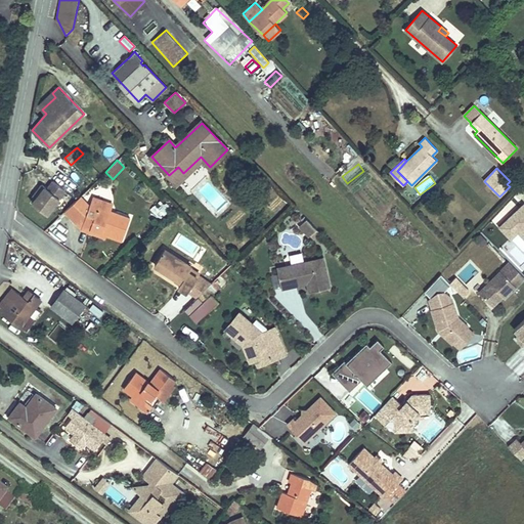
[(47,214),(66,190),(53,181),(47,188),(42,184),(36,192),(38,194),(36,199),(33,203),(47,214)]
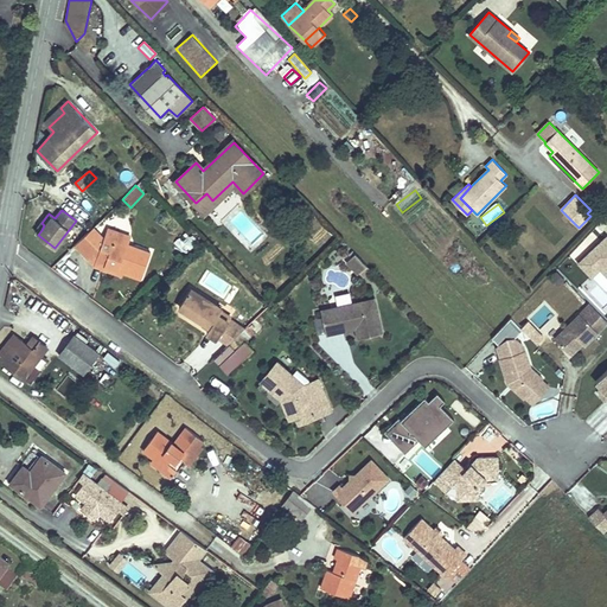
[(139,276),(147,251),(128,244),(129,241),(106,232),(104,238),(94,228),(75,244),(94,266),(101,268),(102,263),(123,272),(139,276)]
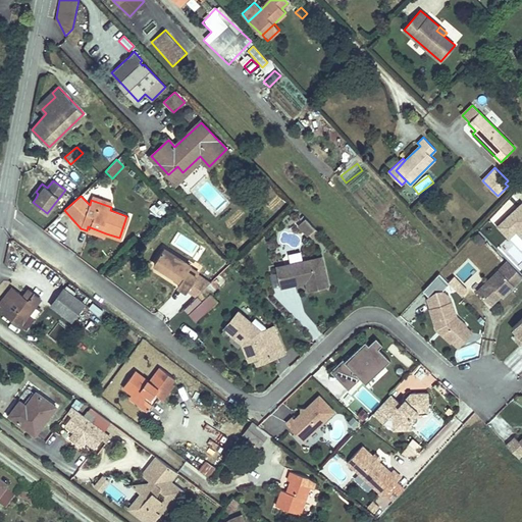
[(93,196),(91,200),(111,207),(112,203),(93,196)]
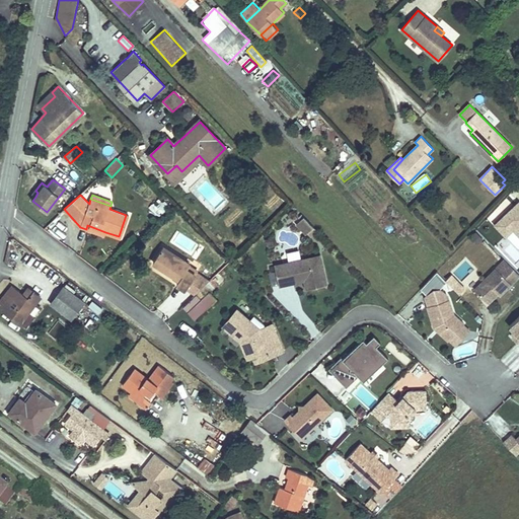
[(148,199),(141,206),(156,220),(171,204),(164,198),(156,206),(148,199)]
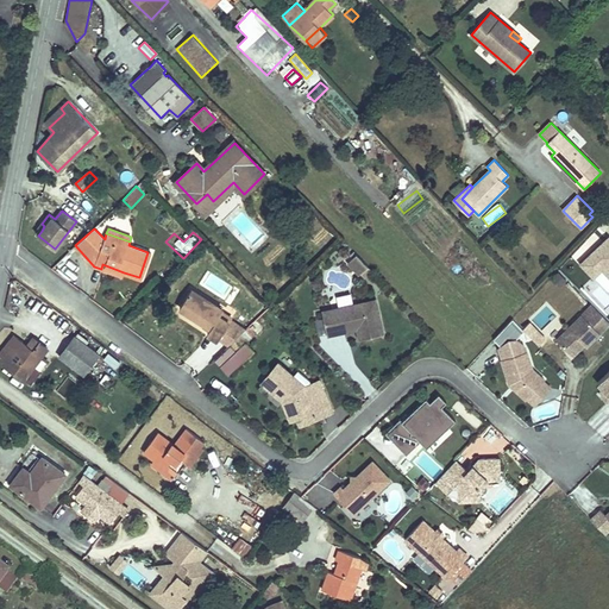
[(608,295),(608,238),(606,236),(577,264),(608,295)]
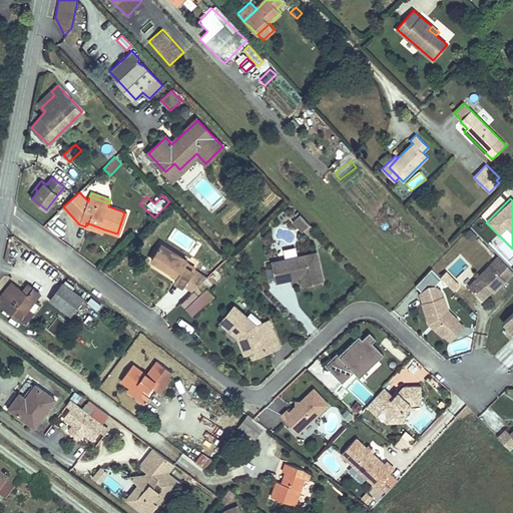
[(304,230),(310,224),(301,213),(292,221),(302,232),(304,230)]
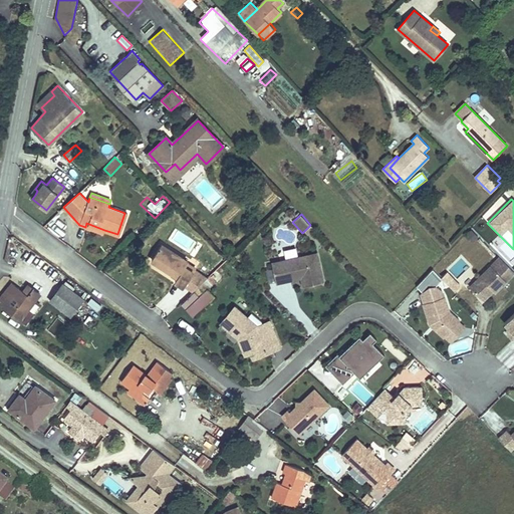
[(86,223),(85,227),(103,233),(104,230),(86,223)]
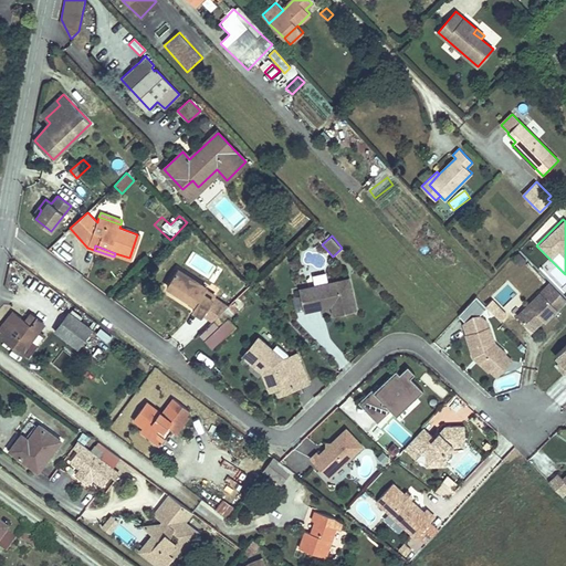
[(338,258),(345,251),(342,248),(335,254),(338,258)]
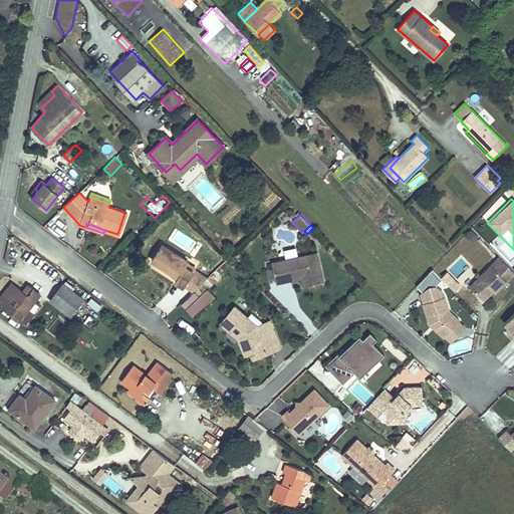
[(472,242),(478,237),(472,230),(466,235),(472,242)]
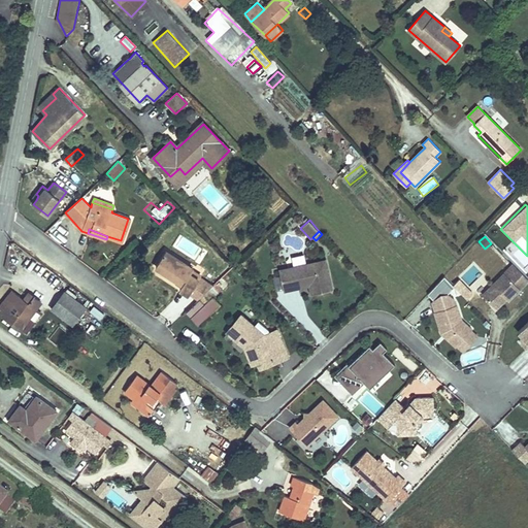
[(200,298),(212,287),(199,279),(201,274),(192,268),(193,267),(167,250),(156,266),(183,284),(179,289),(198,300),(200,298)]
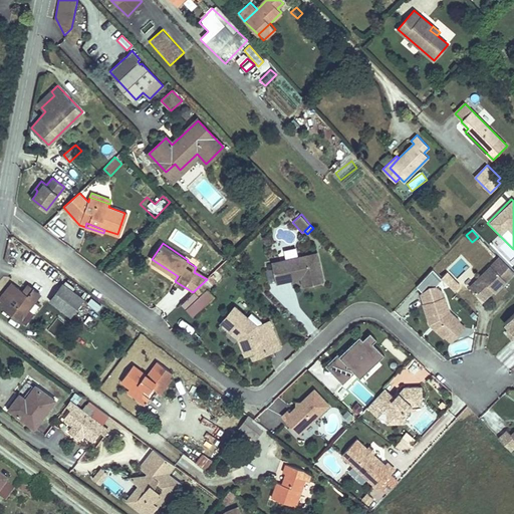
[(323,282),(317,253),(272,263),(275,280),(295,276),(295,278),(302,276),(304,286),(323,282)]
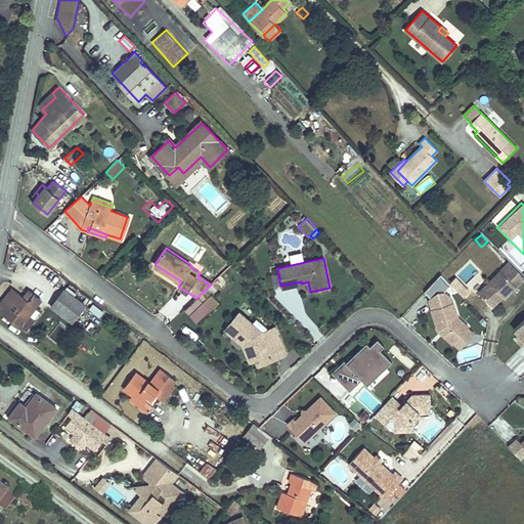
[(508,295),(523,278),(523,276),(510,262),(479,293),(492,306),(503,297),(506,294),(508,295)]
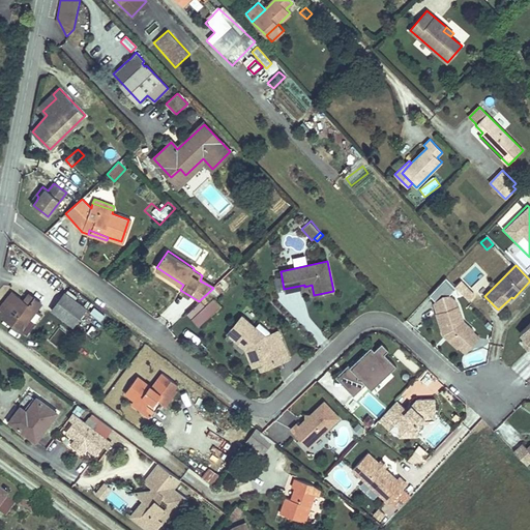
[(446,277),(430,295),(436,302),(434,303),(437,313),(436,313),(443,334),(458,348),(459,347),(474,330),(464,321),(457,300),(449,295),(457,288),(446,277)]
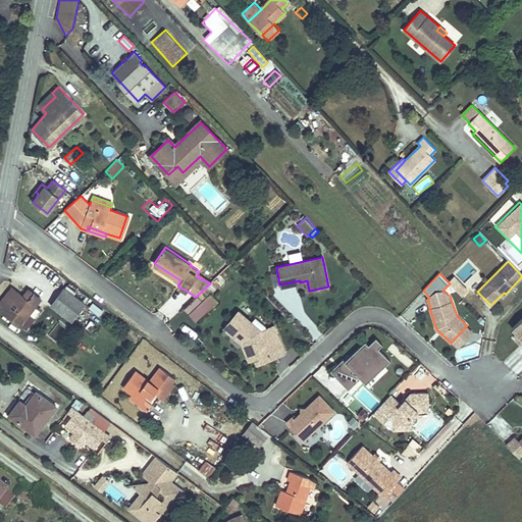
[(219,285),(213,279),(210,283),(215,289),(219,285)]
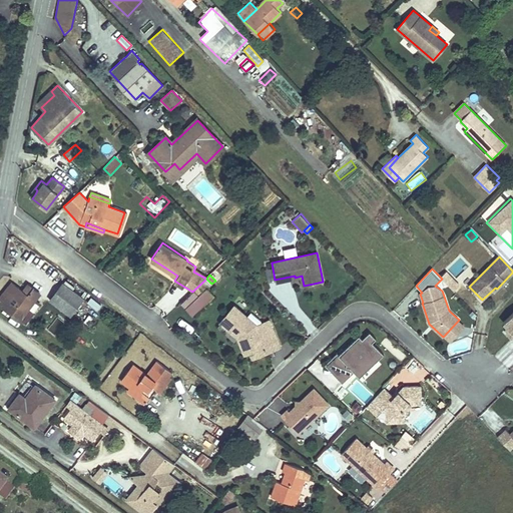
[(199,296),(211,284),(206,279),(194,290),(199,296)]
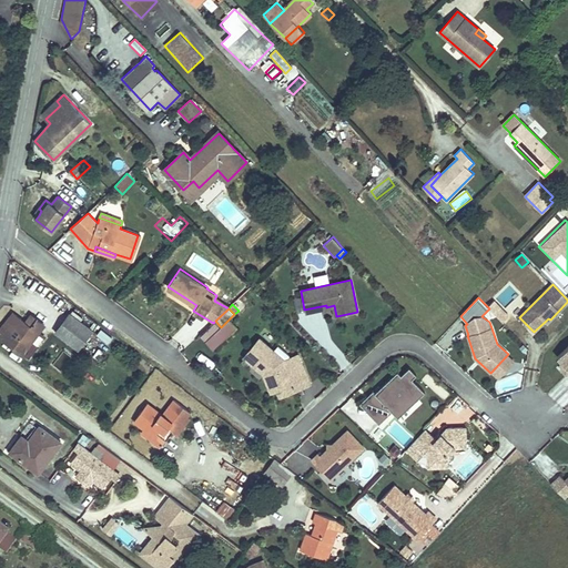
[(39,333),(44,325),(36,318),(29,326),(24,323),(12,313),(0,327),(0,336),(22,354),(23,353),(39,333)]
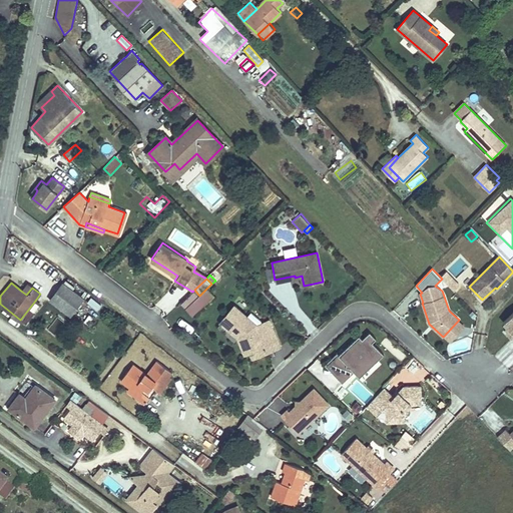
[(32,288),(28,284),(22,292),(26,295),(32,288)]
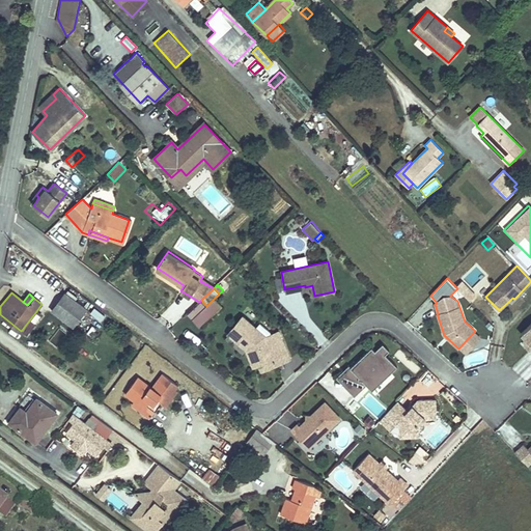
[(86,309),(65,294),(52,311),(73,327),(86,309)]
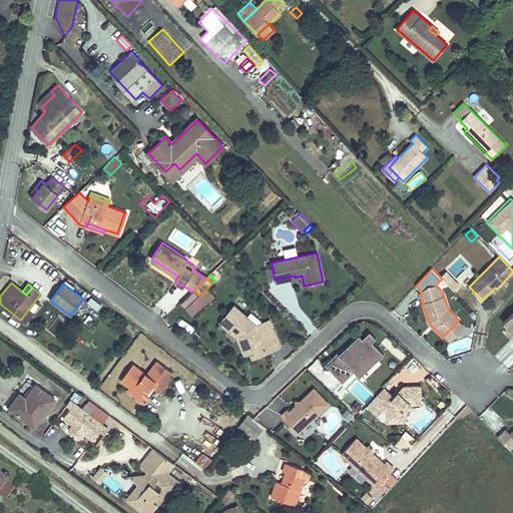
[(35,301),(21,319),(27,324),(40,305),(35,301)]
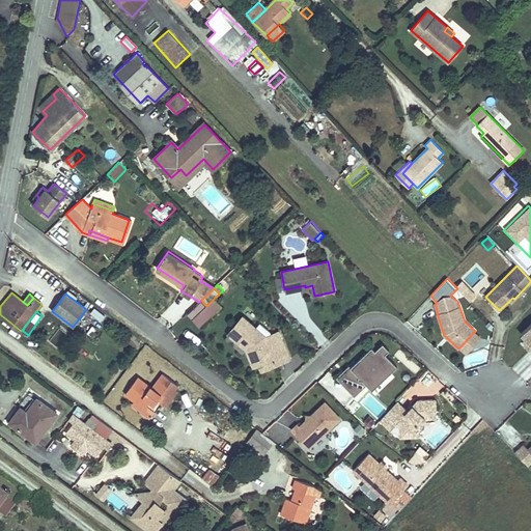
[(287,353),(278,332),(271,334),(270,332),(259,323),(255,328),(243,316),(228,333),(247,350),(248,352),(251,351),(256,365),(259,364),(287,353)]
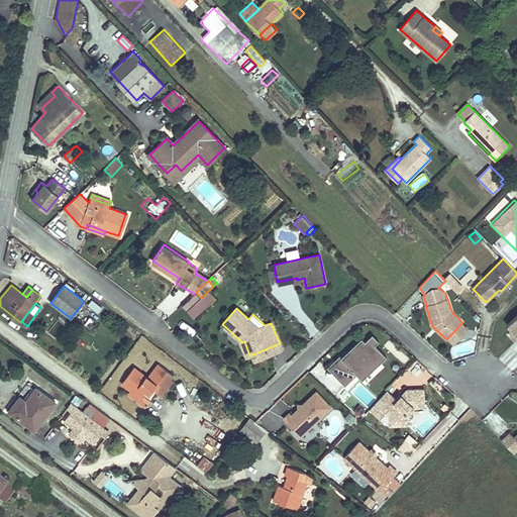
[(516,341),(516,315),(507,325),(512,329),(514,331),(512,334),(510,335),(516,341)]
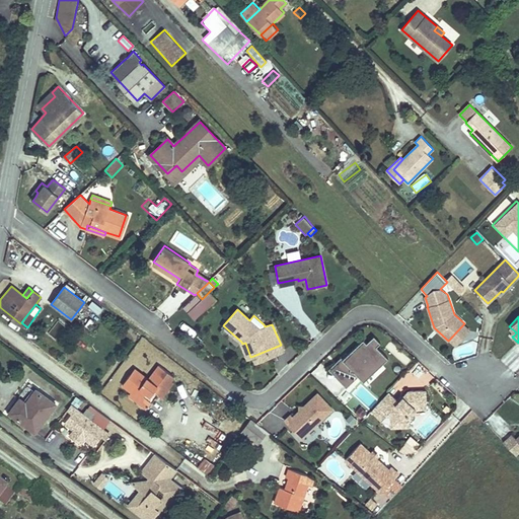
[(47,335),(56,341),(65,325),(56,319),(47,335)]
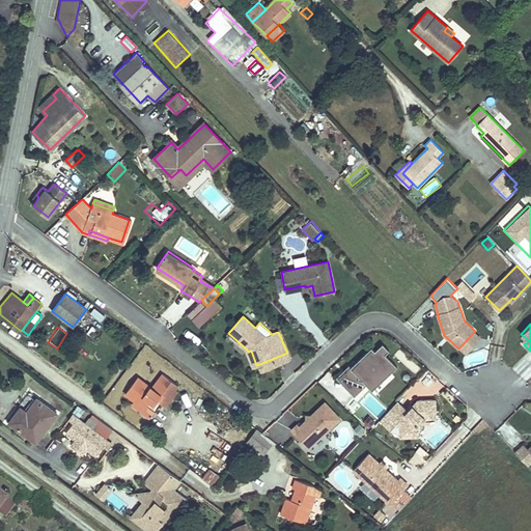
[(475,331),(459,347),(467,354),(481,337),(475,331)]
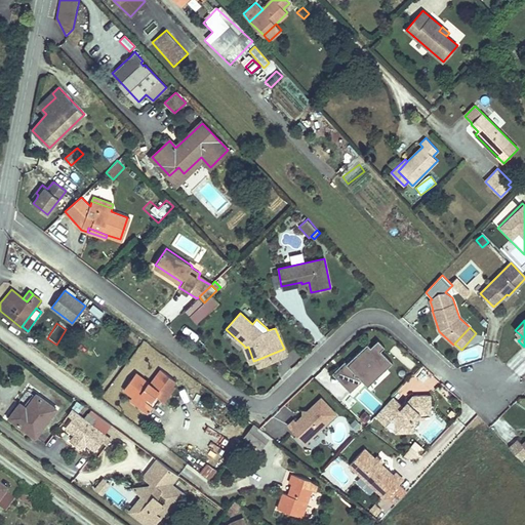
[(367,386),(393,362),(380,350),(385,347),(378,339),(370,347),(367,342),(347,362),(345,361),(354,372),(354,375),(344,385),(350,392),(362,380),(367,386)]
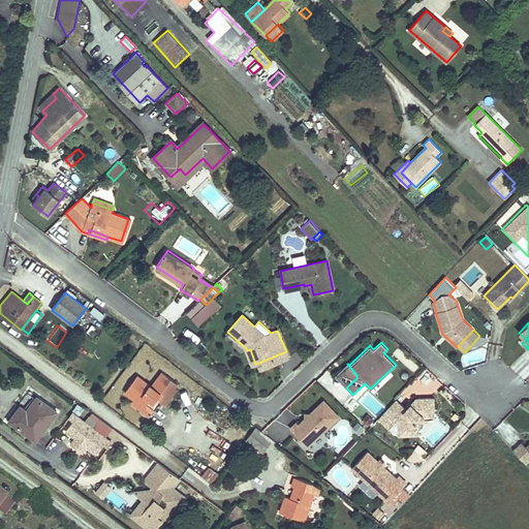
[(255,364),(250,349),(247,350),(252,365),(255,364)]
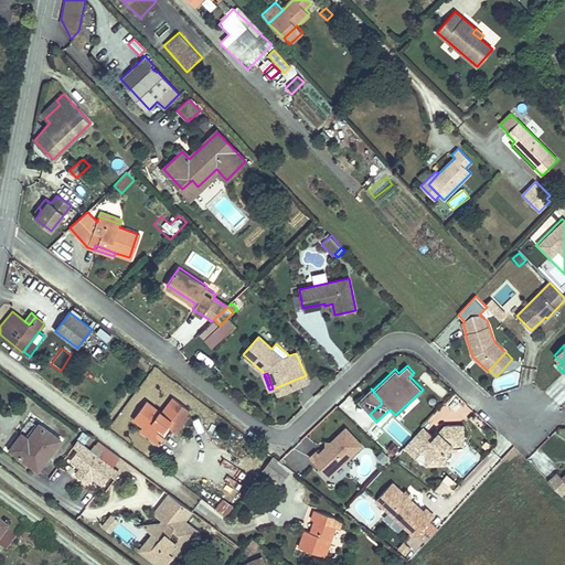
[(306,375),(276,387),(278,394),(308,381),(306,375)]
